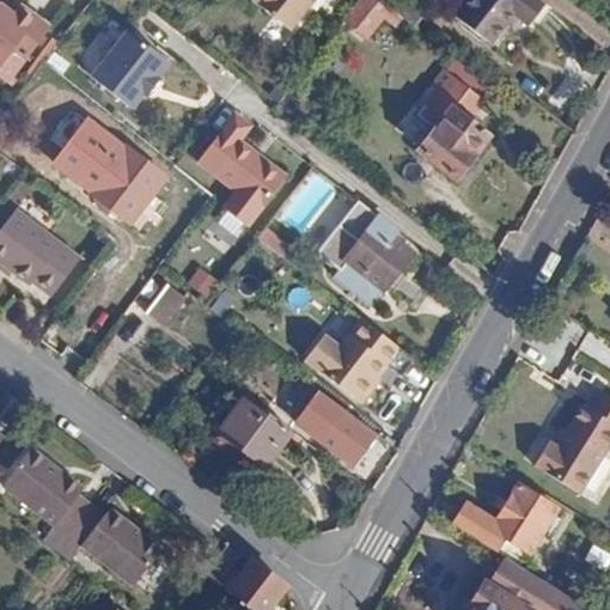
[(256,0),(290,25),(309,0),(256,0)]
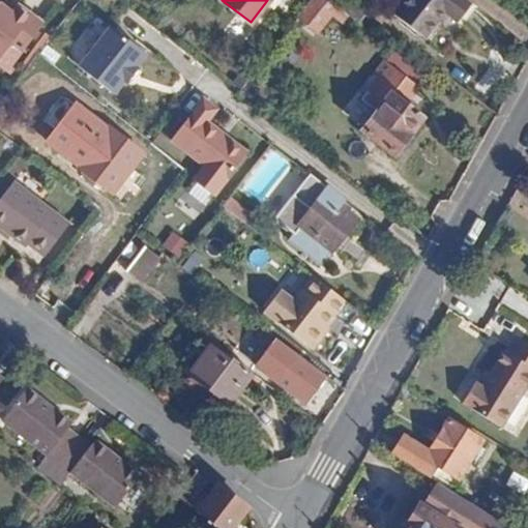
[(308,0),(299,11),(318,26),(339,0),(308,0)]
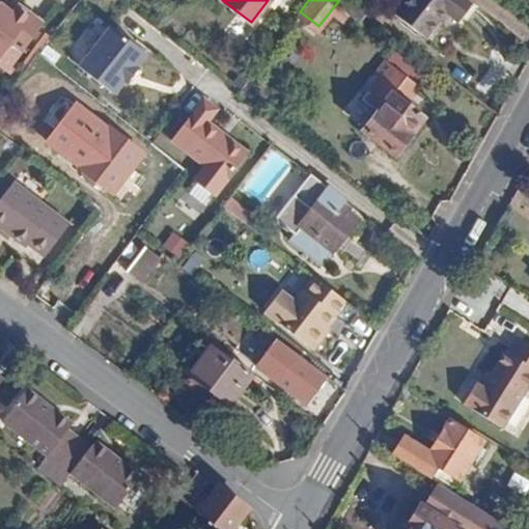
[(405,0),(395,12),(424,36),(444,11),(456,21),(472,0),(405,0)]
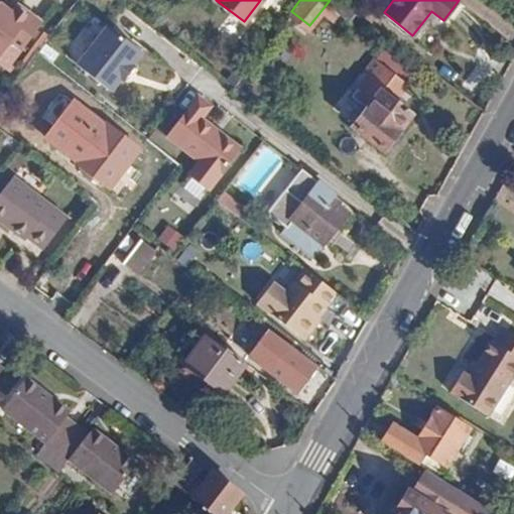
[(0,5),(0,49),(8,39),(19,47),(37,23),(10,3),(5,9),(0,5)]
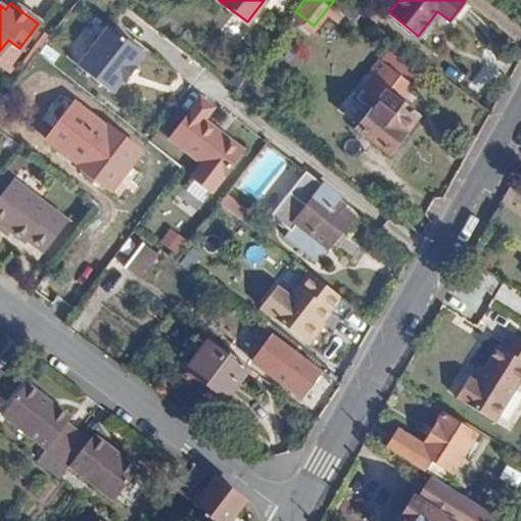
[(106,22),(76,63),(110,90),(120,78),(122,79),(133,63),(131,62),(141,50),(106,22)]
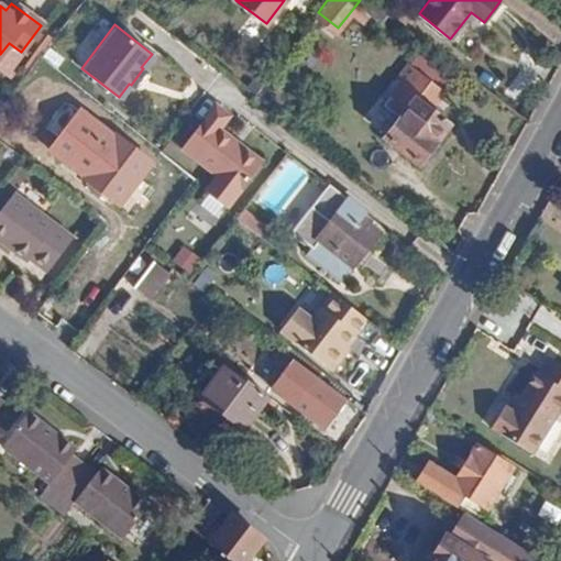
[(417,99),(388,136),(422,162),(451,124),(417,99)]
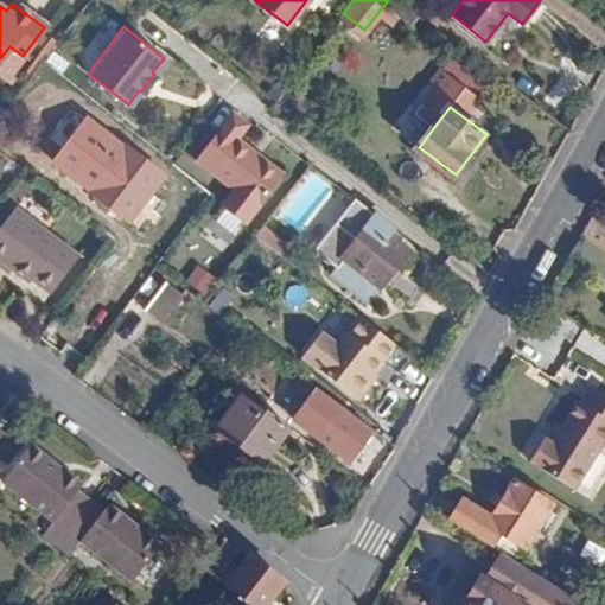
[(228,109),(193,157),(231,185),(218,202),(242,220),(278,169),(234,135),(244,121),(228,109)]
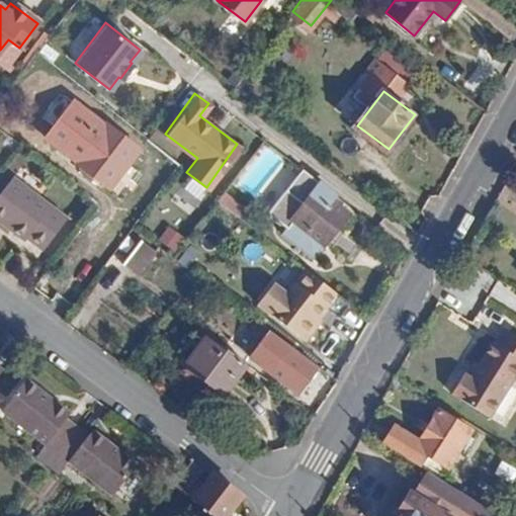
[(78,162),(110,186),(139,149),(106,124),(105,125),(73,101),(47,136),(79,161),(78,162)]
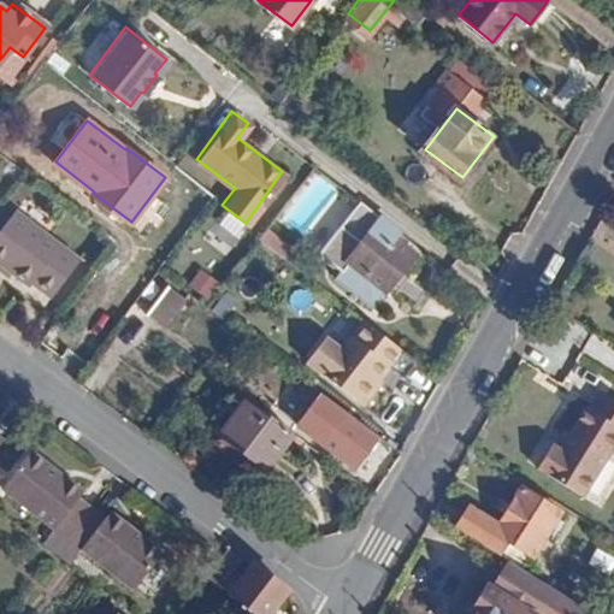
[(361,201),(322,252),(346,271),(337,282),(373,310),(418,253),(397,236),(401,231),(361,201)]
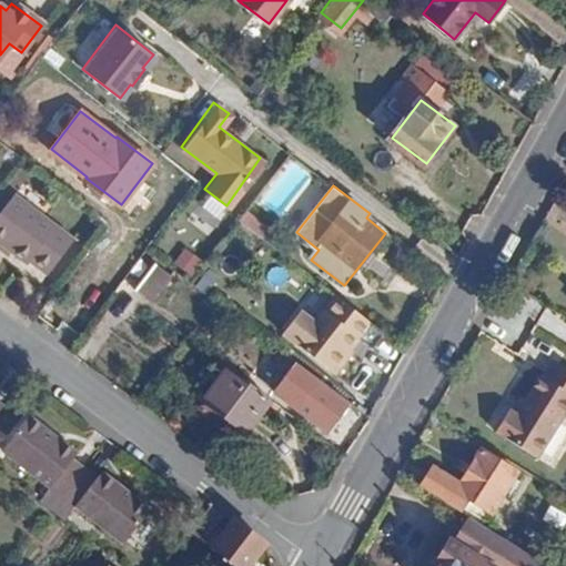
[(0,214),(0,241),(28,263),(30,262),(47,274),(73,241),(13,196),(0,214)]
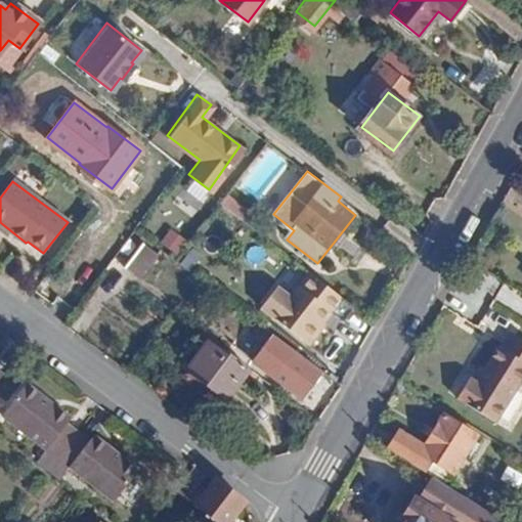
[(182,253),(192,237),(174,226),(164,242),(182,253)]
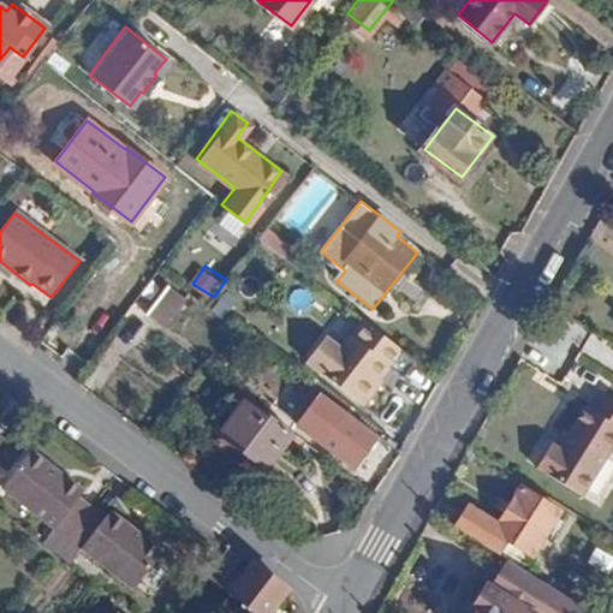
[(149,272),(128,301),(131,303),(153,274),(149,272)]
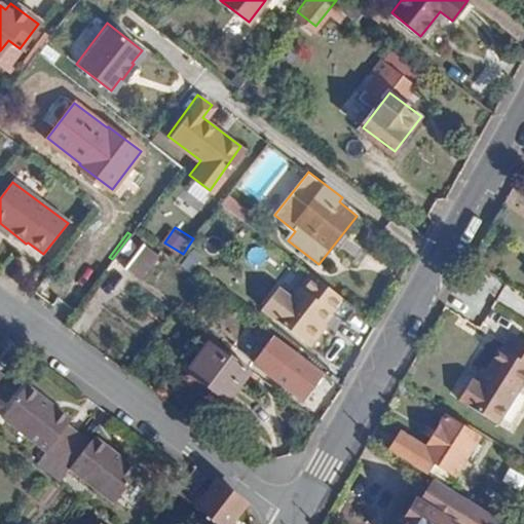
[(131,234),(112,259),(123,267),(143,244),(131,234)]
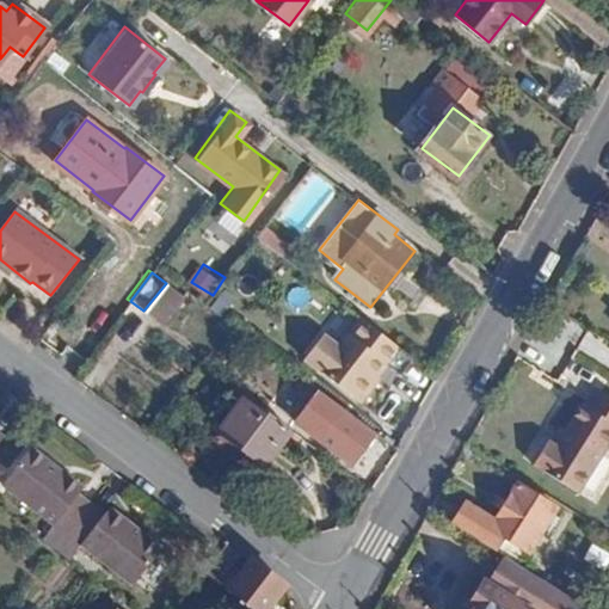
[(149,311),(170,325),(192,294),(172,280),(149,311)]
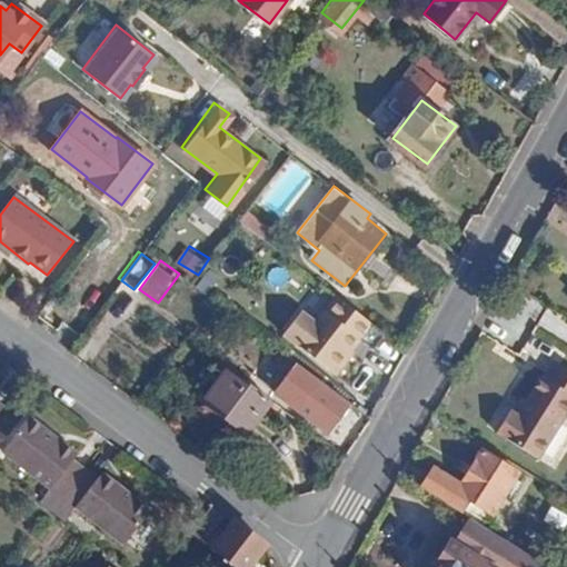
[(374,322),(336,294),(316,320),(301,309),(284,334),(338,375),(356,350),(350,347),(359,336),(362,338),(374,322)]
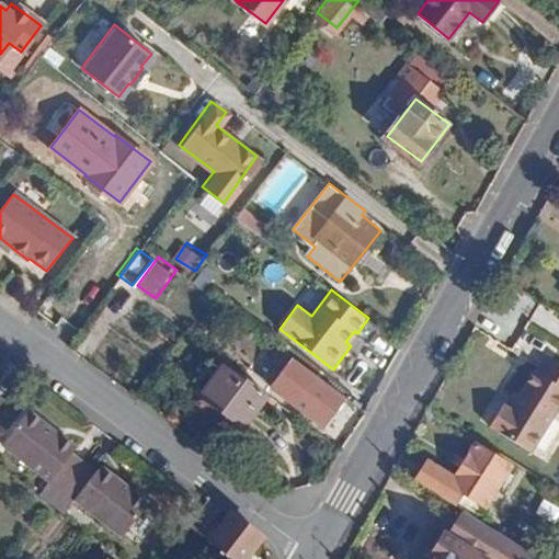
[(264,337),(244,364),(323,422),(344,396),(264,337)]
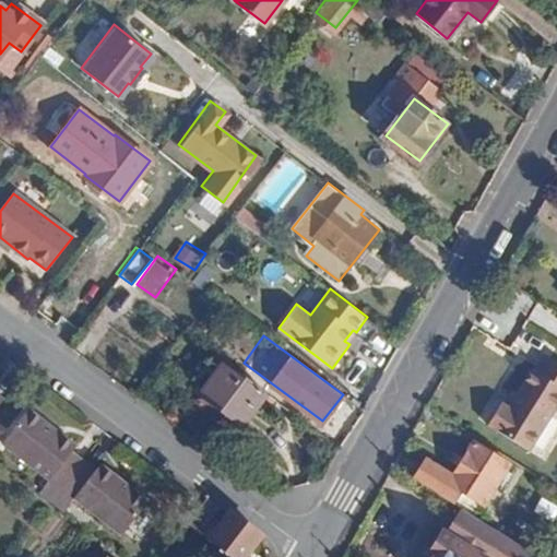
[(533,368),(519,393),(512,405),(506,402),(495,422),(537,447),(556,410),(556,358),(546,352),(535,370),(533,368)]
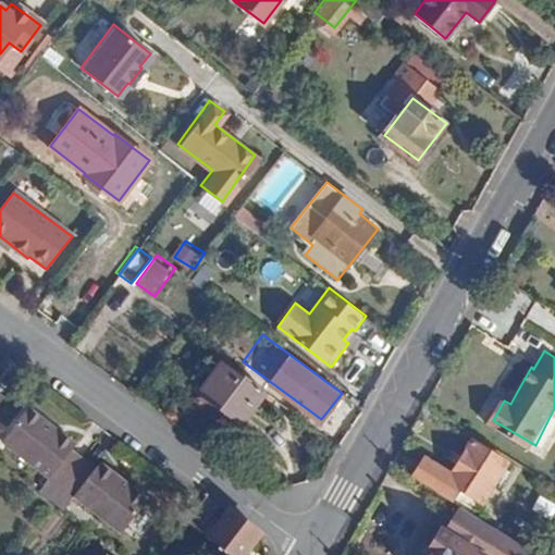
[(197,389),(239,420),(263,387),(221,356),(197,389)]
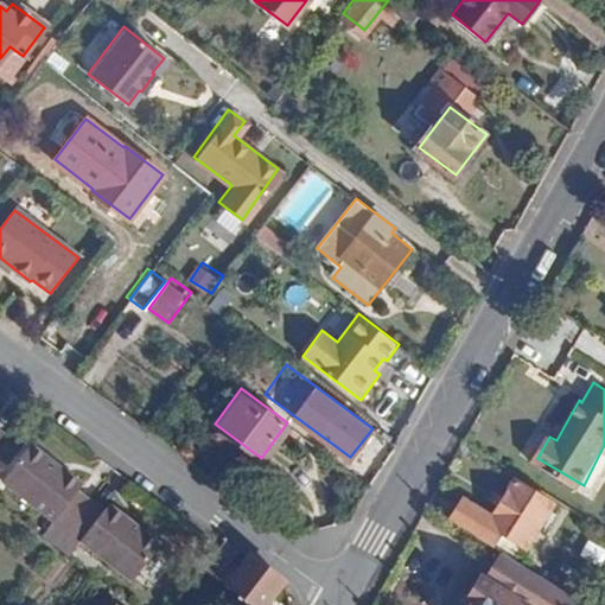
[(558,422),(549,437),(556,440),(564,427),(558,422)]
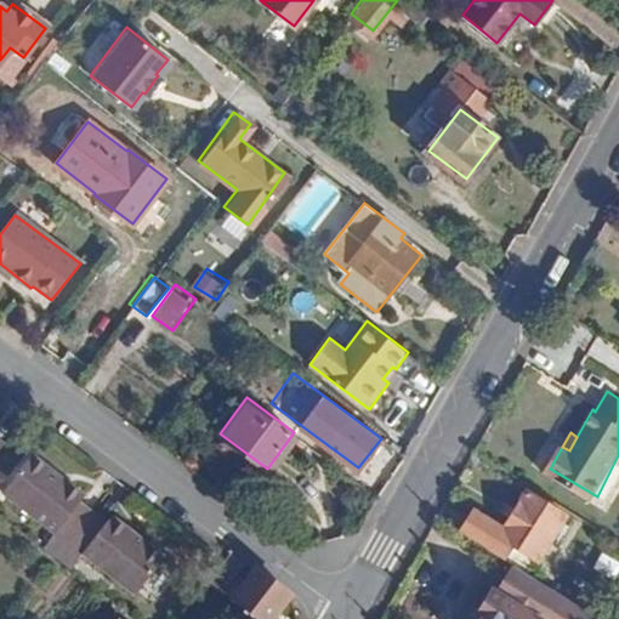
[(5,489),(57,531),(45,545),(73,567),(85,552),(135,591),(165,554),(114,512),(108,520),(81,499),(86,493),(34,452),(5,489)]
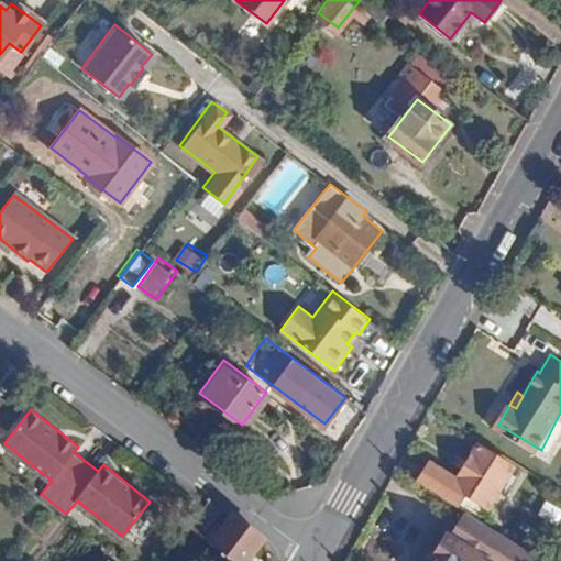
[(477,443),(457,479),(430,463),(419,482),(468,512),(476,517),(485,504),(488,506),(513,466),(477,443)]
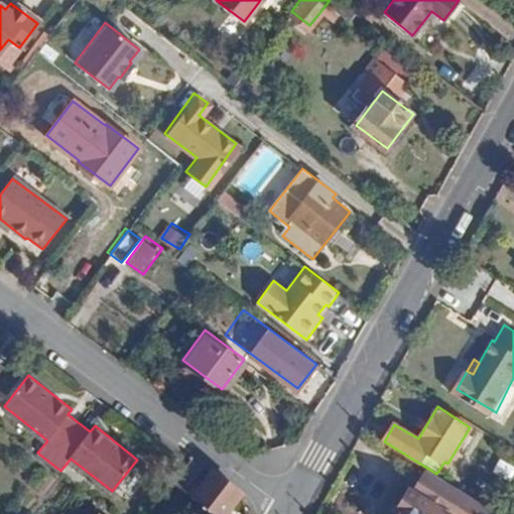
[(410,491),(396,513),(501,513),(436,474),(428,469),(414,493),(410,491)]
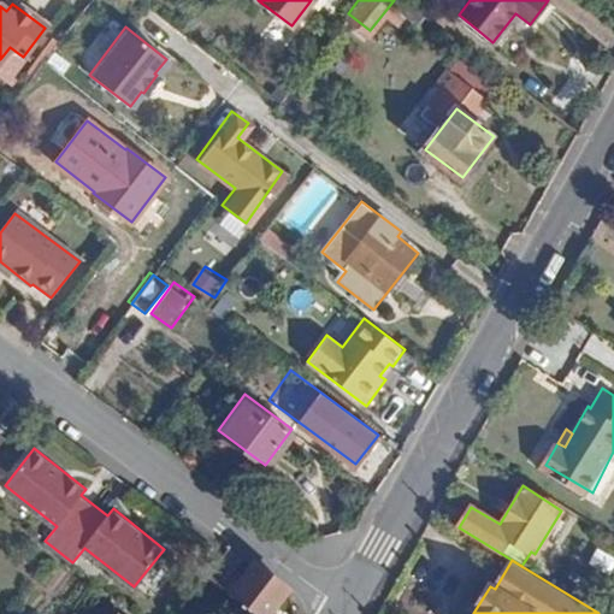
[(238,574),(228,589),(263,613),(271,613),(290,589),(257,564),(244,578),(238,574)]
